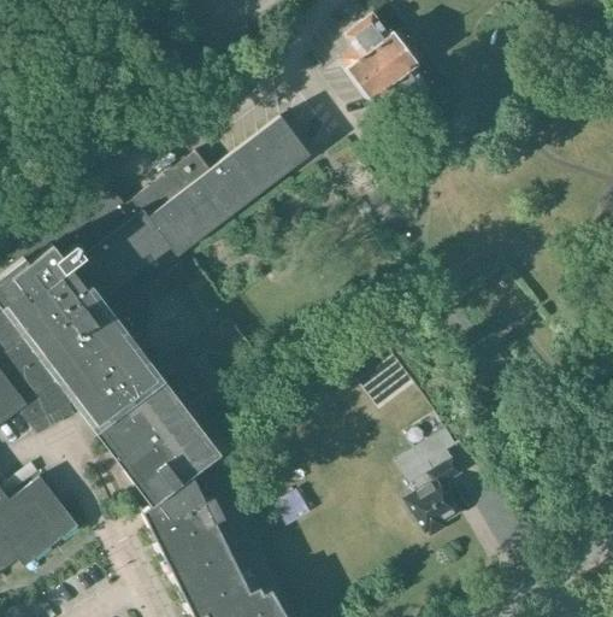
[(390,36),(373,13),(363,22),(361,21),(355,25),(357,27),(346,35),(355,47),(341,58),(371,99),(382,92),(389,101),(394,98),(404,111),(413,104),(422,98),(422,97),(431,90),(413,68),(417,64),(394,34),(390,36)]
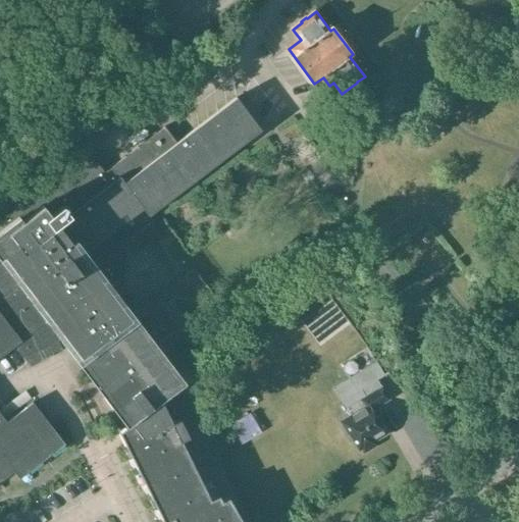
[(128,419),(132,423),(163,408),(166,407),(186,394),(111,295),(124,284),(123,282),(125,243),(155,220),(151,215),(263,131),(239,98),(179,143),(167,127),(108,174),(92,154),(53,183),(61,193),(46,205),(0,239),(0,240),(0,241),(0,240),(0,326),(16,348),(19,346),(35,366),(64,351),(59,340),(66,336),(128,419)]
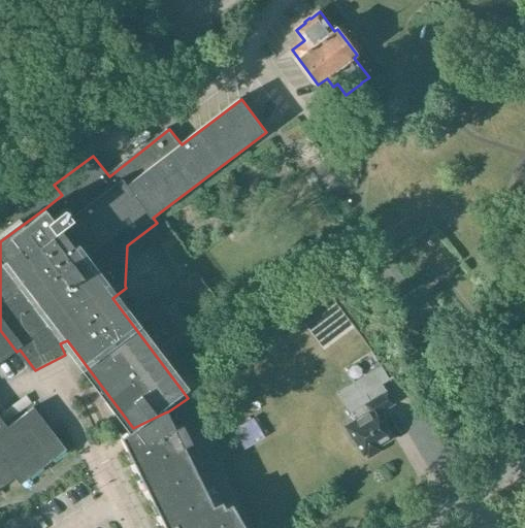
[(0,488),(14,477),(20,486),(66,452),(34,408),(8,427),(0,416),(0,364),(17,352),(0,330),(0,488)]
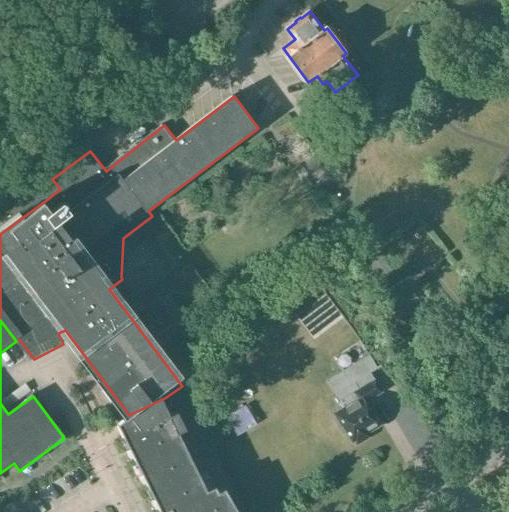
[(356,382),(361,390),(343,401),(346,408),(339,413),(341,418),(338,420),(343,428),(346,427),(355,441),(357,440),(360,444),(370,437),(369,433),(382,425),(369,401),(384,393),(372,373),(356,382)]
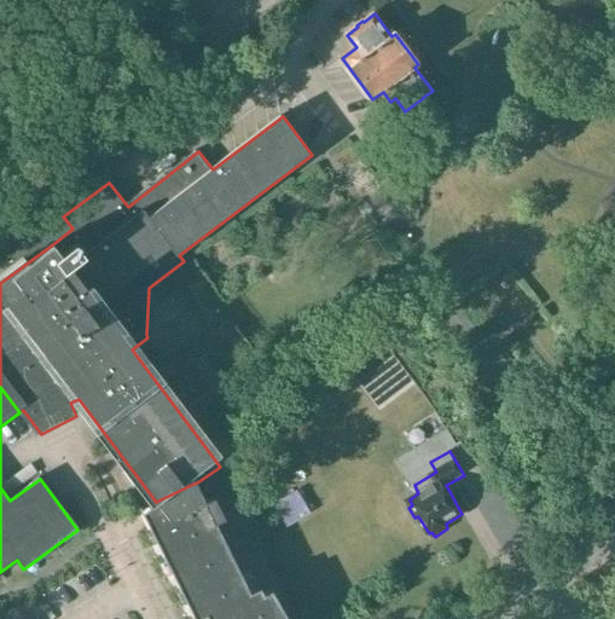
[(141,507),(140,507),(195,618),(202,618),(208,617),(208,618),(289,618),(273,590),(265,595),(262,588),(251,593),(216,522),(227,518),(215,492),(204,497),(197,482),(193,484),(156,502),(144,510),(141,507)]
